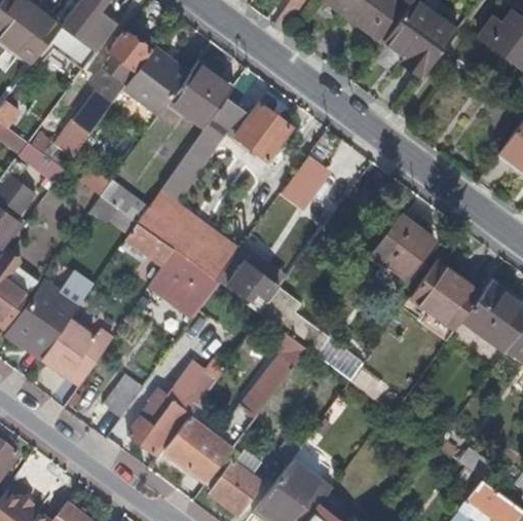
[(64,24),(31,0),(3,0),(0,5),(0,38),(34,64),(64,24)]
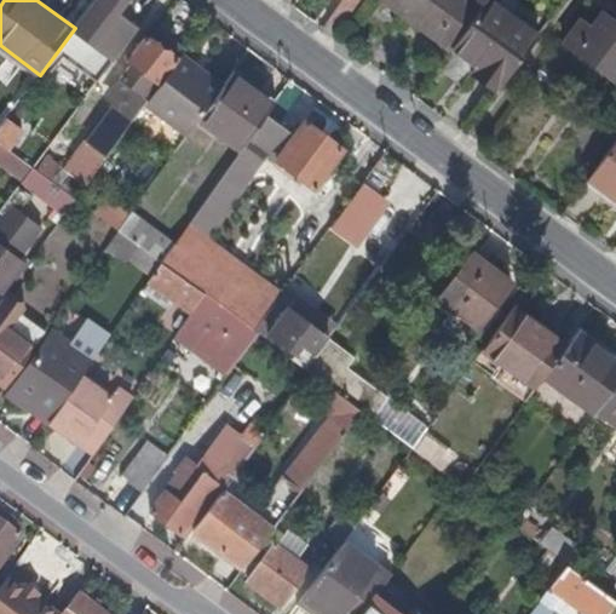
[(93,4),(75,28),(117,57),(140,27),(121,13),(131,0),(99,0),(96,6),(93,4)]
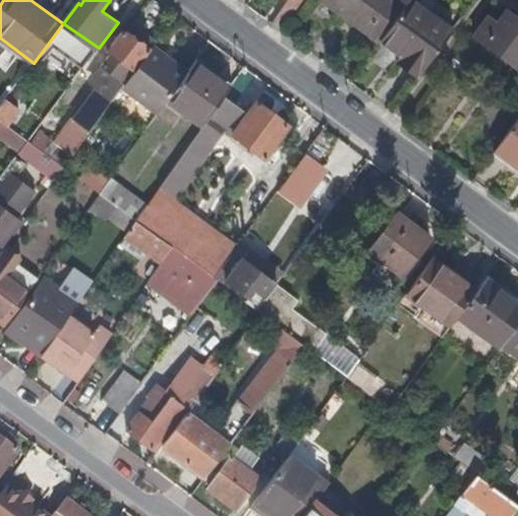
[(335,0),(380,35),(404,0),(335,0)]
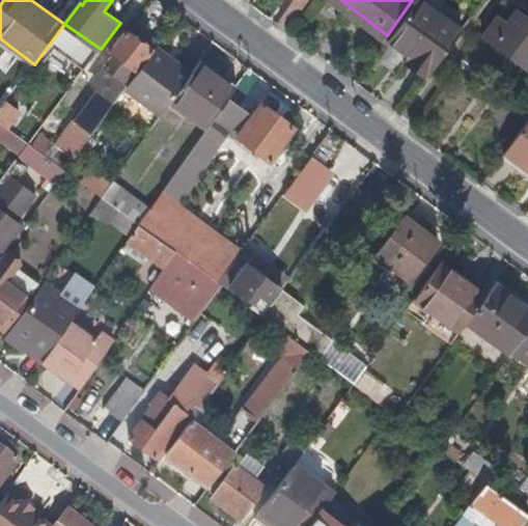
[(387,35),(381,44),(401,58),(398,62),(421,79),(455,31),(412,0),(387,35)]
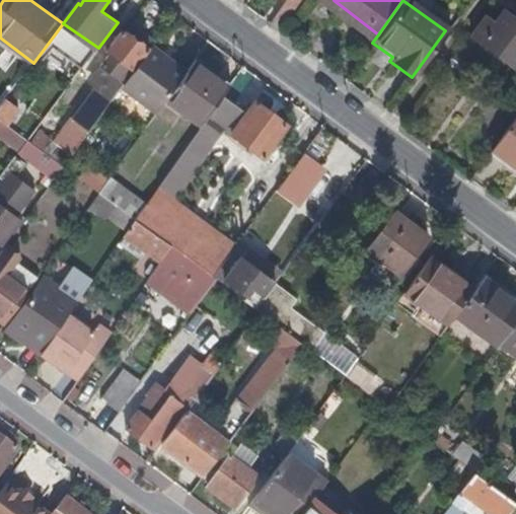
[(487,12),(471,31),(512,63),(515,58),(515,12),(506,4),(495,19),(487,12)]
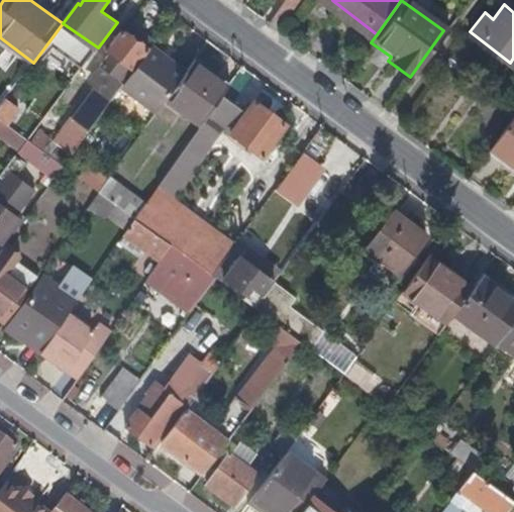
[(121,89),(147,53),(120,33),(106,54),(111,58),(95,79),(102,83),(76,118),(85,125),(80,132),(86,137),(121,89)]
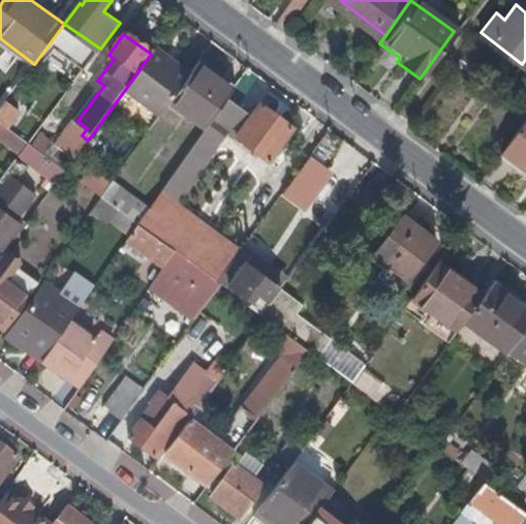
[(68,75),(80,66),(59,40),(48,49),(68,75)]
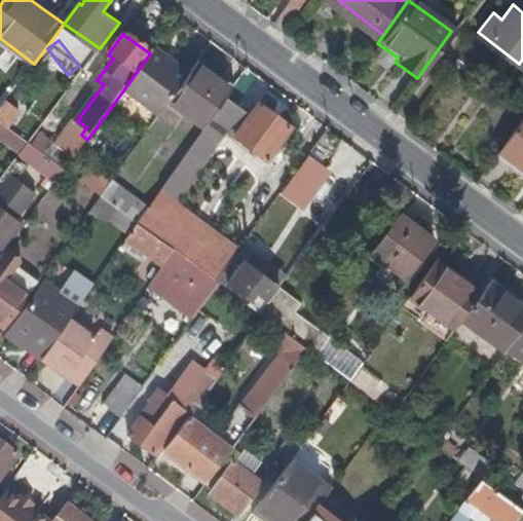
[(156,46),(152,51),(170,64),(173,60),(156,46)]
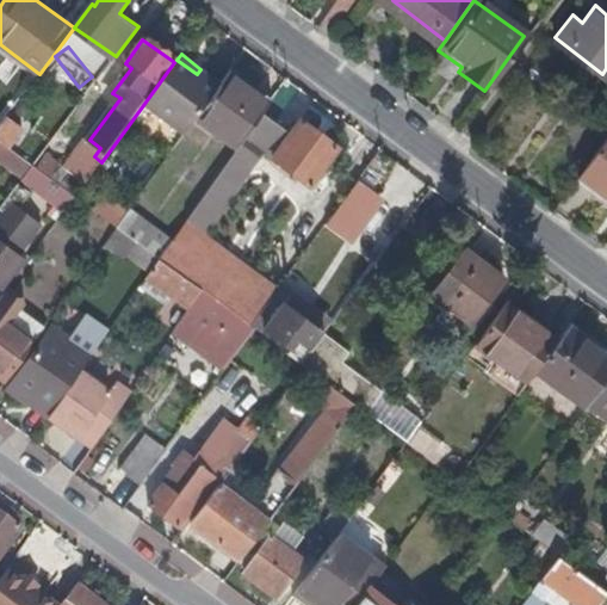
[(174,62),(143,105),(183,134),(197,115),(220,84),(200,69),(197,74),(177,60),(174,62)]
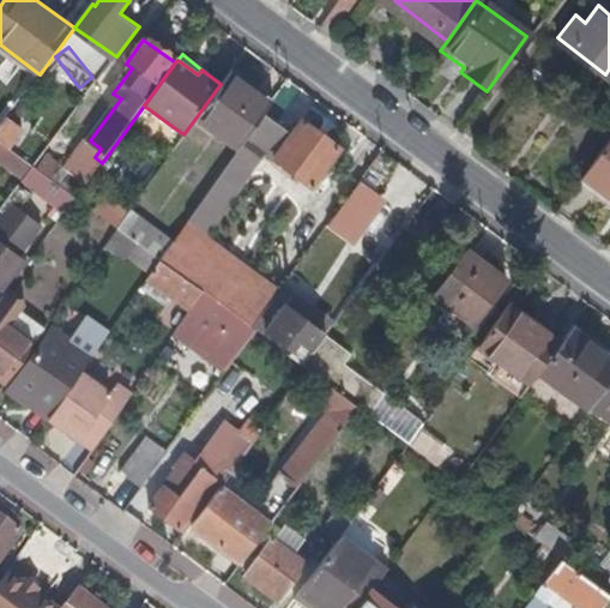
[(273,104),(230,72),(221,84),(198,115),(242,146),(248,138),(265,114),(273,104)]
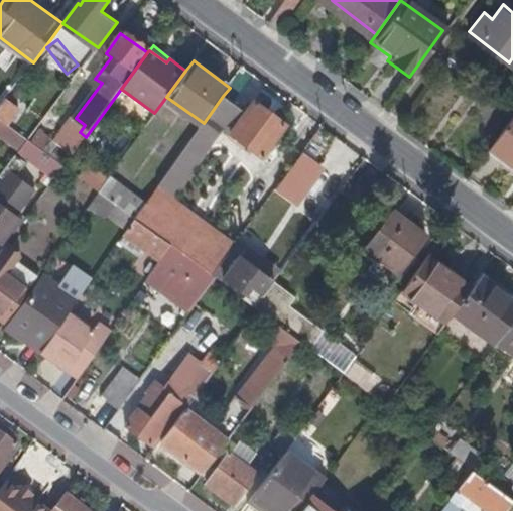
[(287,125),(256,102),(247,114),(223,96),(209,116),(231,133),(228,139),(259,163),(287,125)]
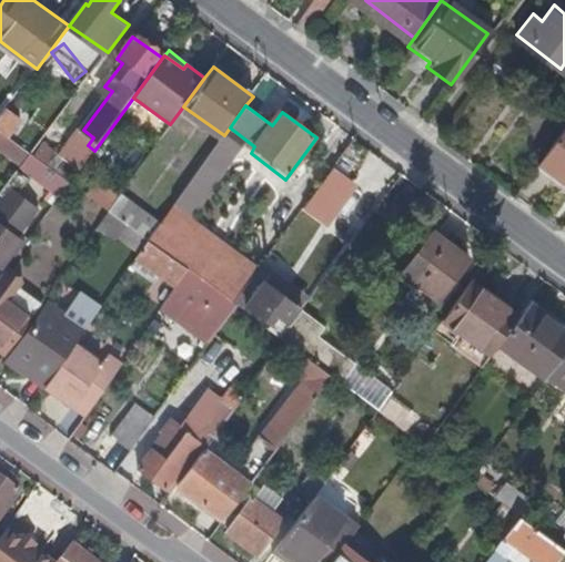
[(8,108),(0,118),(0,130),(9,136),(22,119),(8,108)]
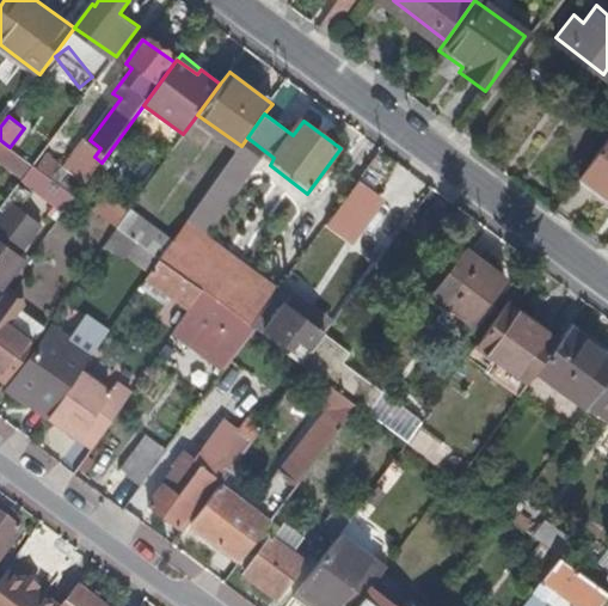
[(72,138),(62,130),(36,166),(77,196),(88,182),(56,158),(72,138)]
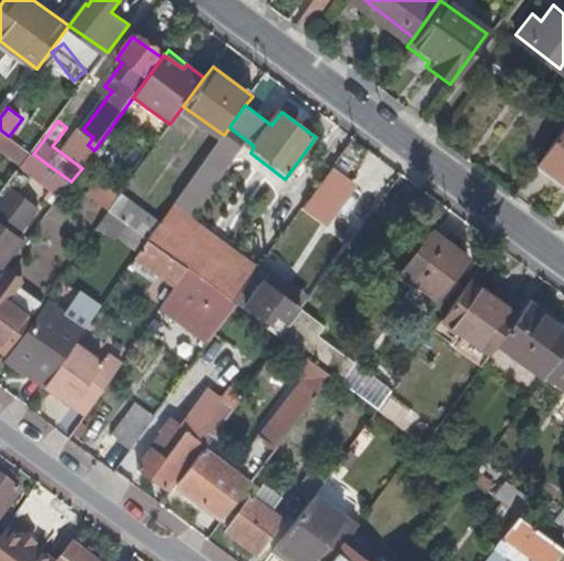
[(563,121),(534,163),(563,184),(563,121)]
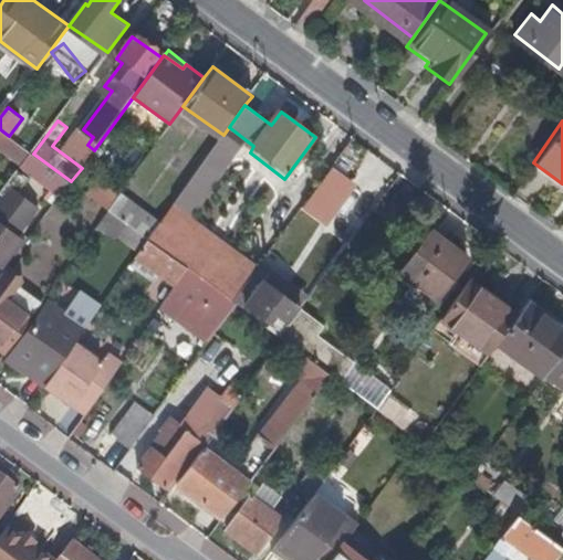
[(24,166),(33,154),(9,136),(0,129),(0,149),(23,167),(24,166)]
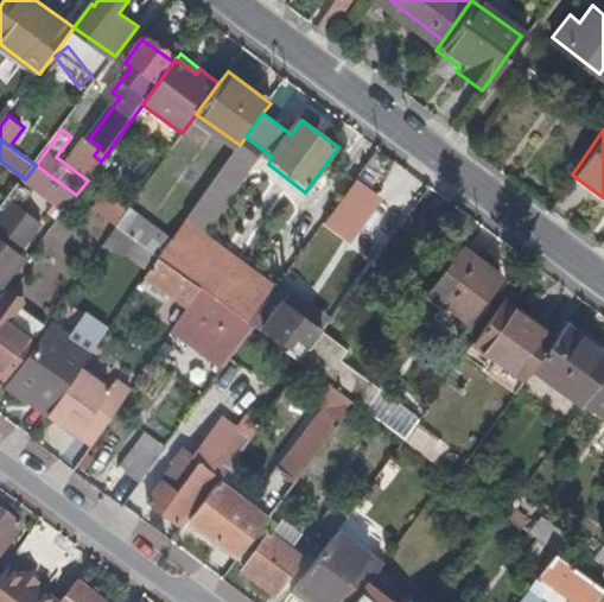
[(67,208),(76,195),(36,165),(26,178),(67,208)]
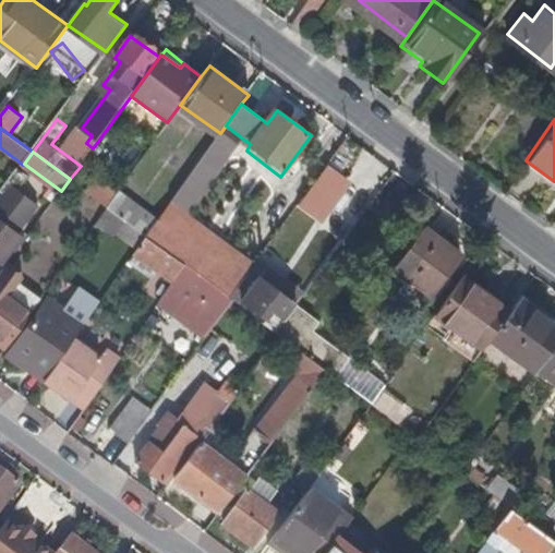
[(334,201),(359,219),(386,182),(361,164),(334,201)]
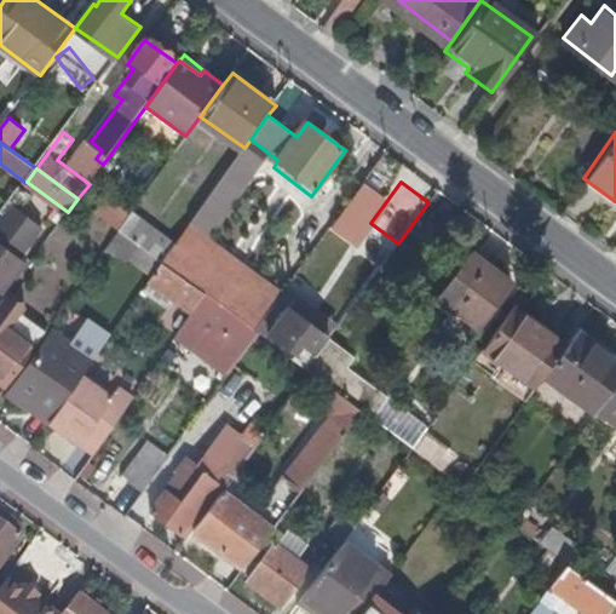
[(0,280),(11,290),(33,259),(23,252),(44,224),(23,208),(34,193),(24,185),(11,201),(15,204),(0,223),(0,280)]
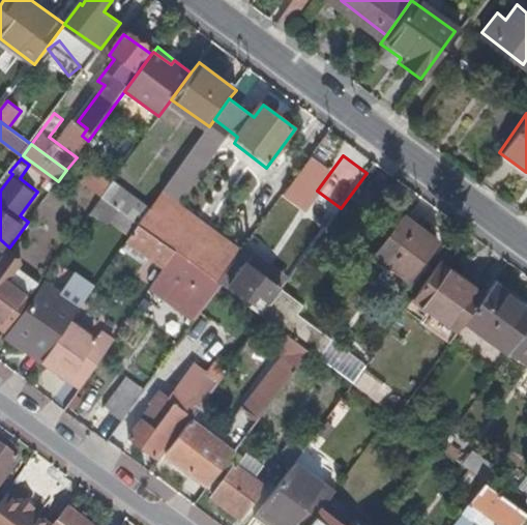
[(89,166),(79,179),(100,195),(111,181),(89,166)]
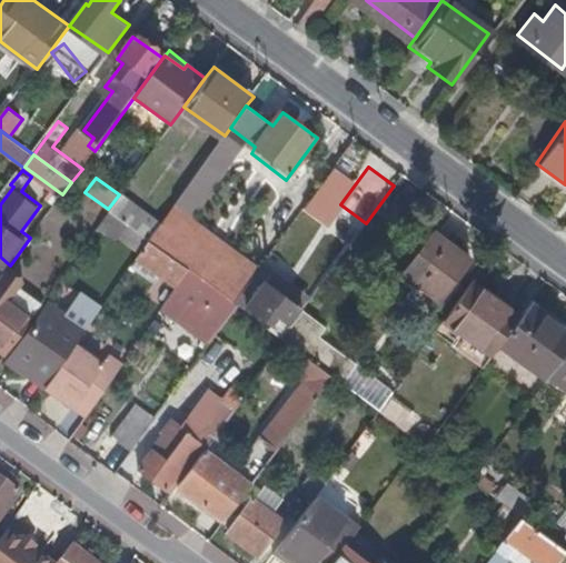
[(119,194),(108,209),(148,239),(160,222),(120,192),(119,194)]
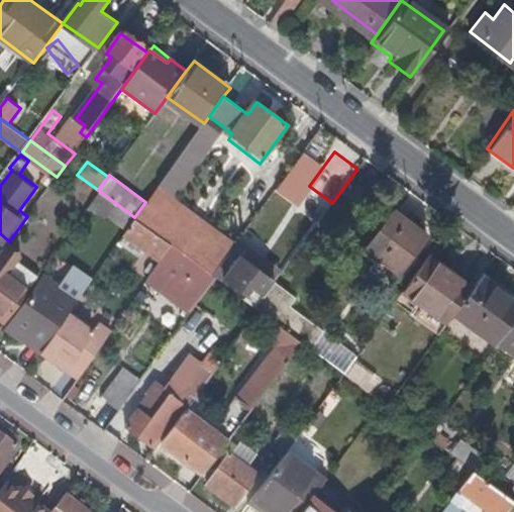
[(145,202),(134,217),(170,245),(210,275),(238,240),(161,183),(145,202)]
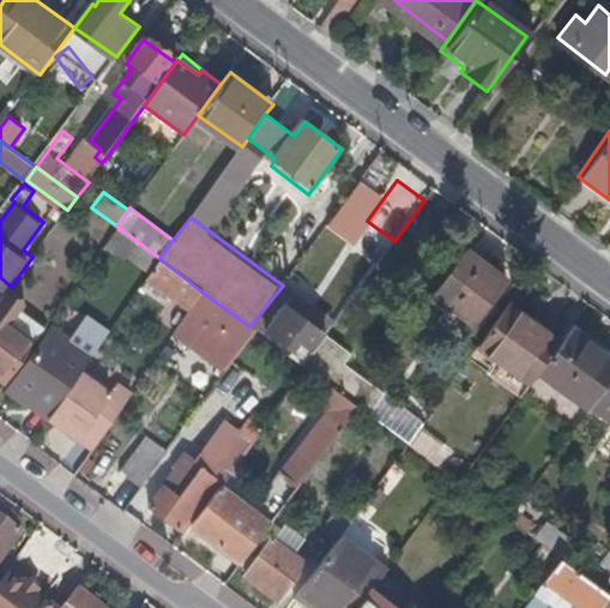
[(469,250),(432,300),(451,314),(456,307),(475,321),(507,278),(469,250)]
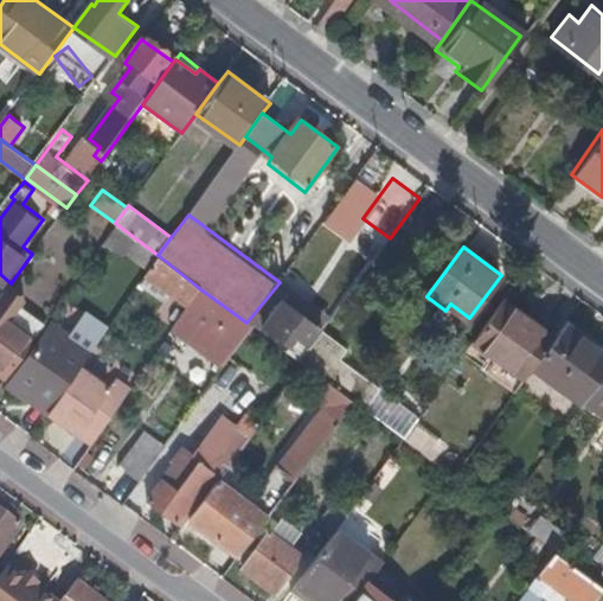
[(199,288),(158,255),(143,276),(186,307),(199,288)]
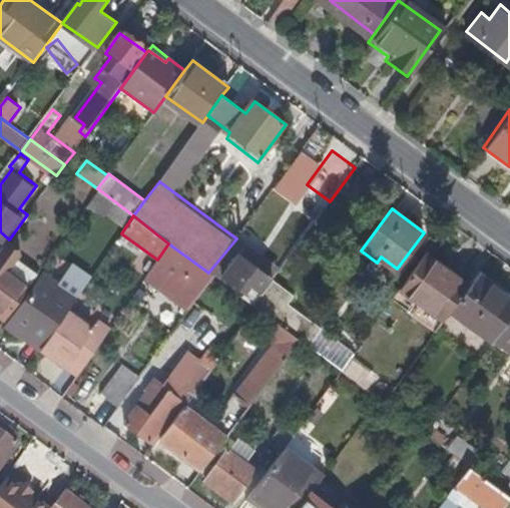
[(208,273),(168,243),(157,260),(150,270),(194,302),(212,277),(208,273)]
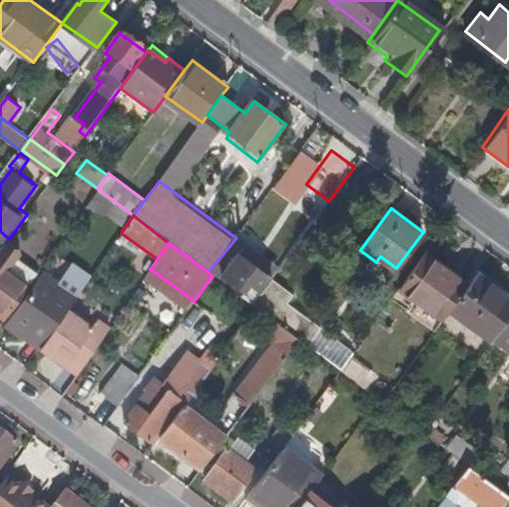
[(0,251),(0,308),(8,314),(37,273),(16,258),(19,254),(5,244),(0,251)]
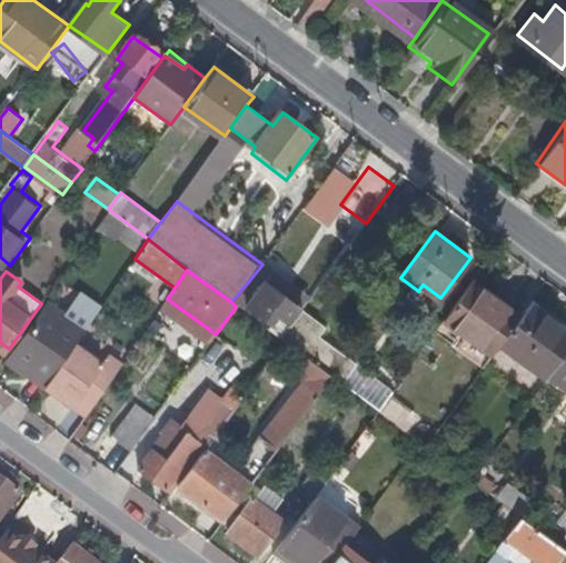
[(238,309),(278,339),(299,311),(259,281),(238,309)]
